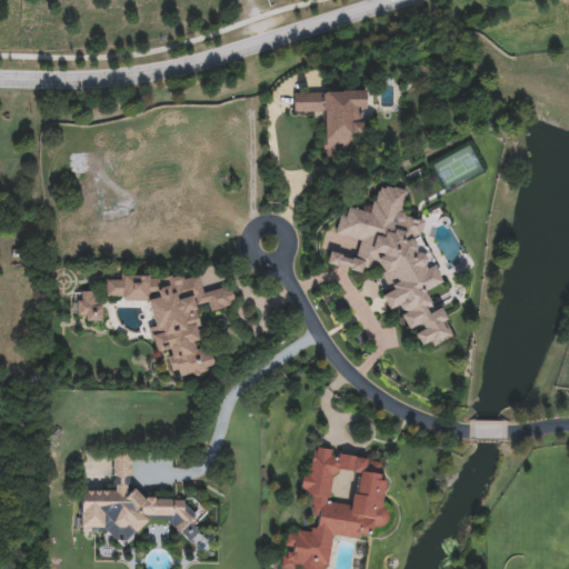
[(292,91),(366,92),(366,133),(356,133),(356,157),(322,157),(322,116),(292,115),(292,91)]
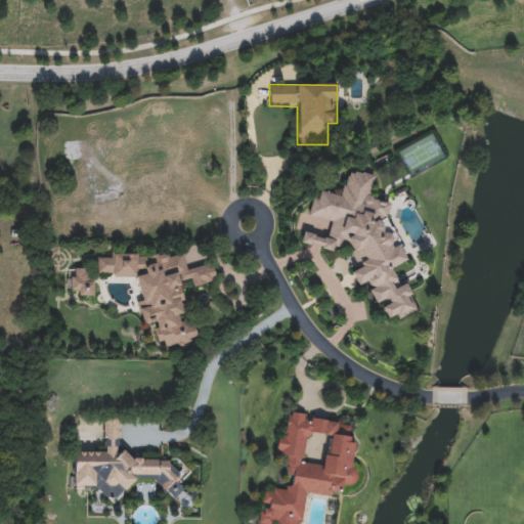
[(349,248),(335,247),(333,254),(301,243),(304,232),(321,238),(329,236),(330,223),(310,216),(318,193),(341,194),(350,170),(373,177),(372,199),(390,205),(388,211),(401,265),(392,267),(396,282),(408,287),(416,313),(392,319),(385,319),(382,305),(382,303),(374,303),(368,282),(355,286),(352,272),(354,267),(349,248)]
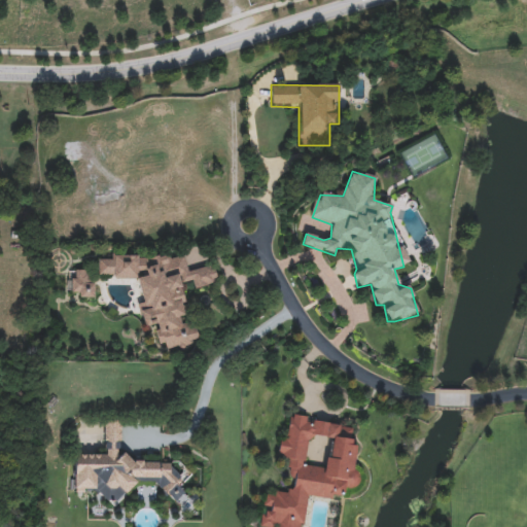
[(138,277),(99,280),(97,259),(185,254),(186,270),(214,268),(215,285),(192,286),(192,282),(185,283),(189,347),(157,349),(155,325),(140,326),(138,277)]
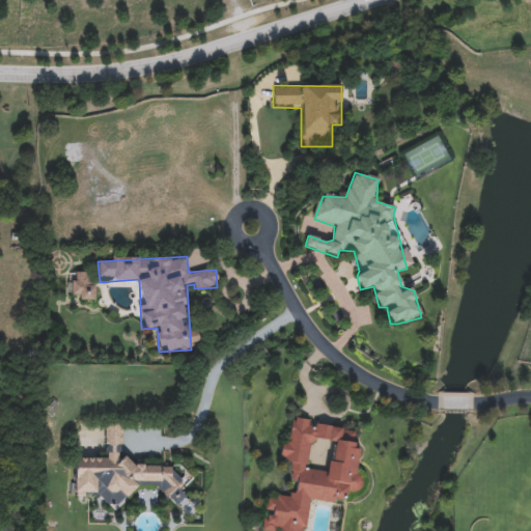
[(72,274),(93,274),(93,301),(72,301),(72,274)]
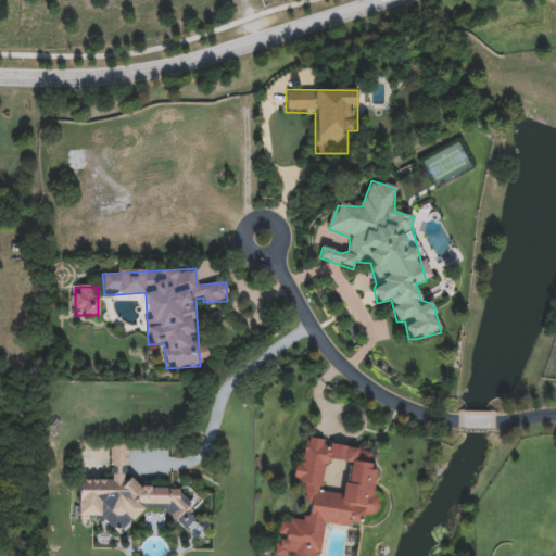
[(273,555),(278,519),(303,522),(308,485),(295,484),(302,439),(373,450),(369,467),(379,468),(371,520),(352,517),(350,528),(324,523),(318,555),(273,555)]
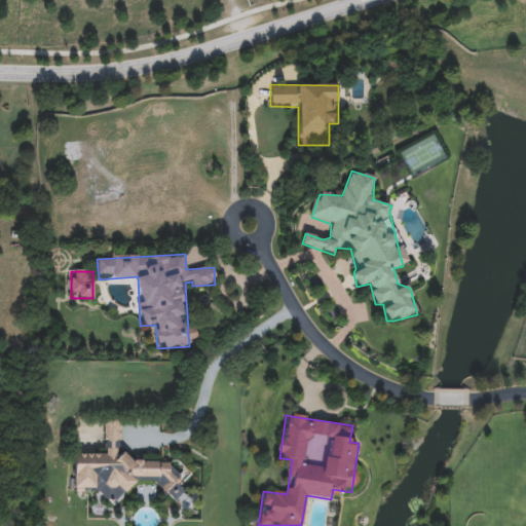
[(74,454),(104,453),(104,420),(119,420),(120,454),(126,454),(133,461),(167,461),(181,480),(182,495),(177,498),(167,498),(157,484),(136,484),(115,499),(100,499),(95,491),(75,491),(74,454)]
